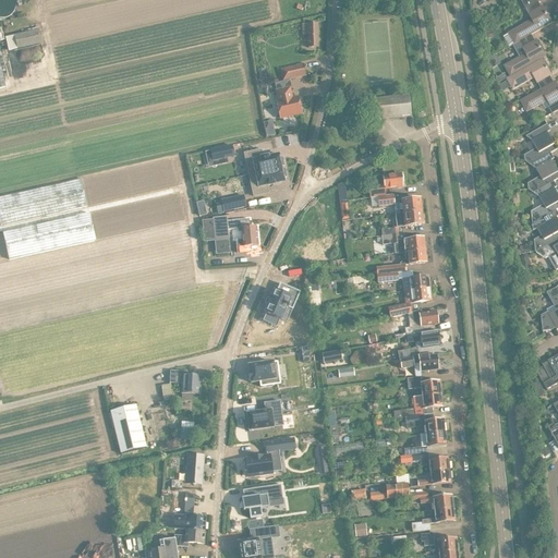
[(0,0),(0,11),(8,13),(10,0),(0,0)]
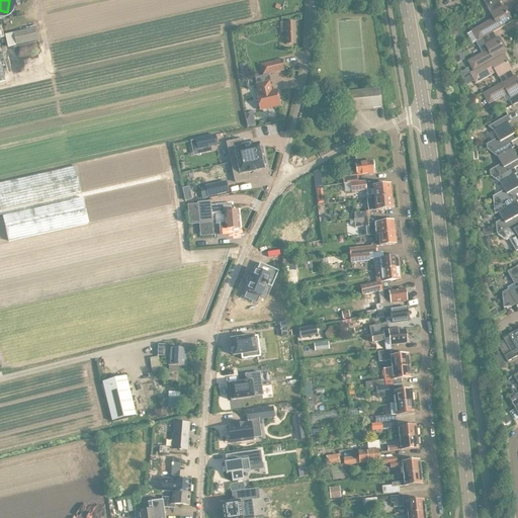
[(478,40),(482,38),(493,31),(493,32),(512,21),(511,18),(512,17),(509,12),(508,13),(503,5),(502,6),(498,0),(483,0),(494,18),(471,30),(478,40)]
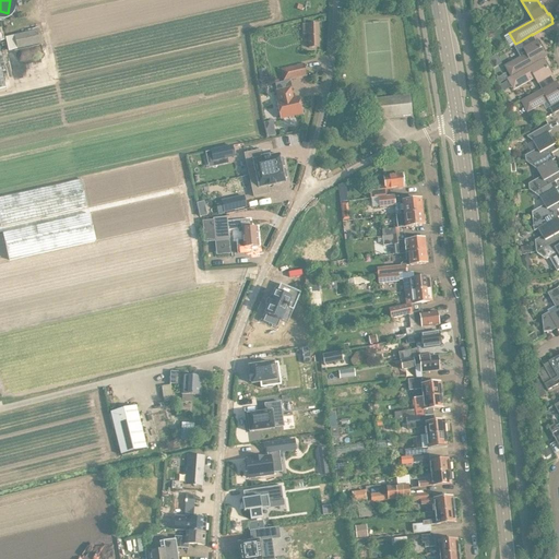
[(308,34),(308,47),(318,47),(318,26),(320,26),(320,23),(302,23),(302,34),(308,34)]
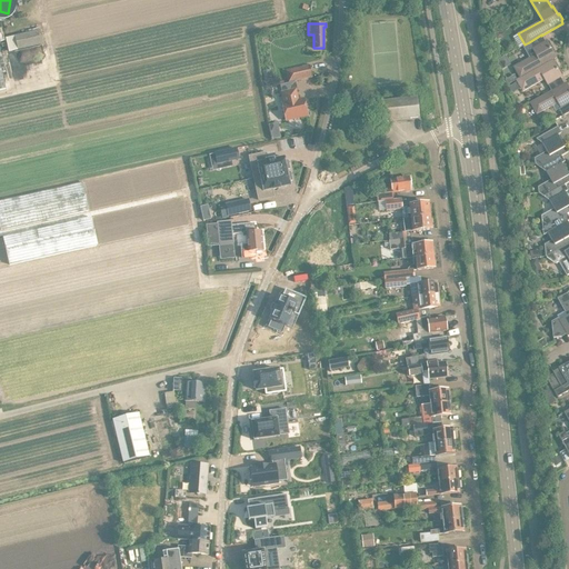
[(41,37),(40,30),(15,36),(17,49),(43,43),(53,41),(52,35),(41,37)]
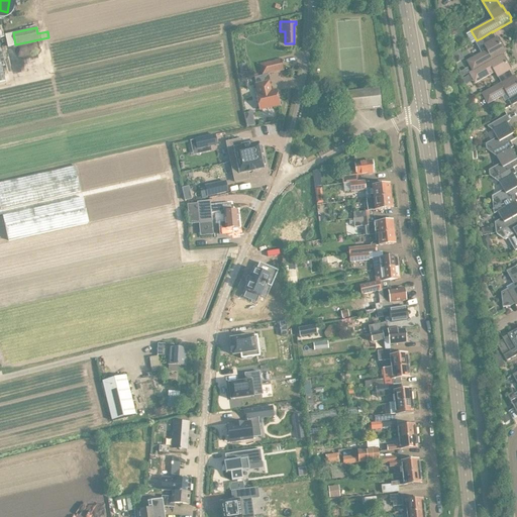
[(473,71),(502,55),(505,53),(504,49),(505,48),(502,43),(501,44),(496,36),(495,37),(492,32),(492,31),(481,38),(487,49),(467,61),(473,71)]
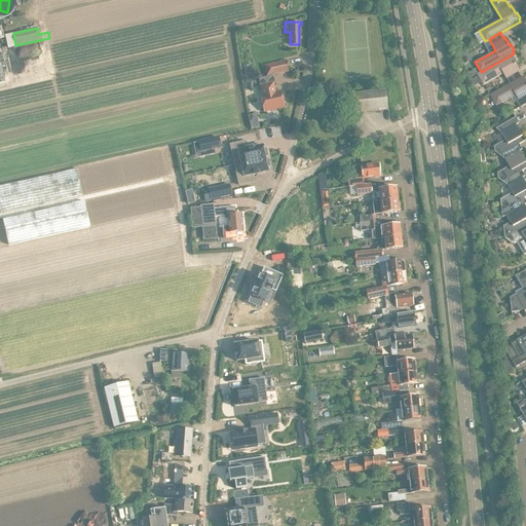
[(466,50),(463,53),(459,54),(464,64),(472,60),(466,50)]
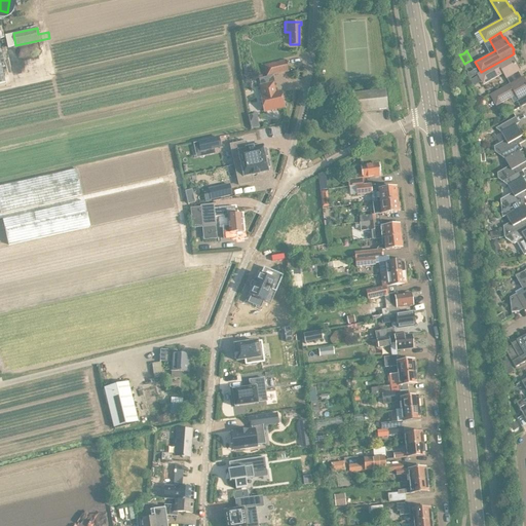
[(503,73),(510,84),(521,77),(518,72),(520,71),(515,63),(516,62),(514,57),(512,58),(511,55),(481,72),(477,74),(483,84),(503,73)]
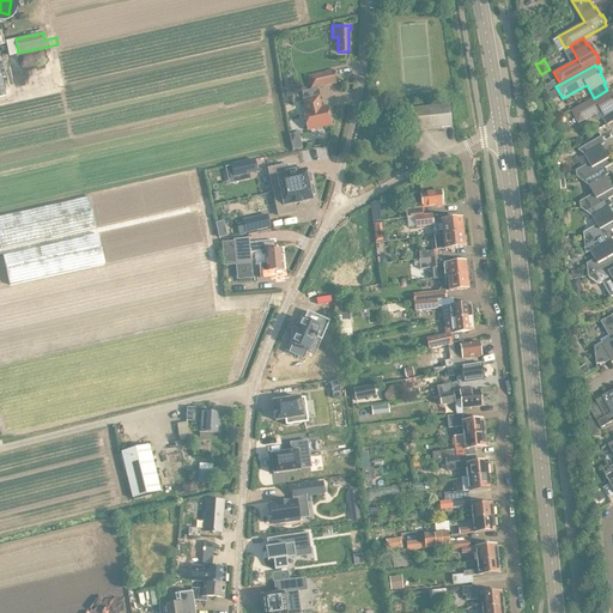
[(310,89),(337,83),(333,70),(308,76),(310,89)]
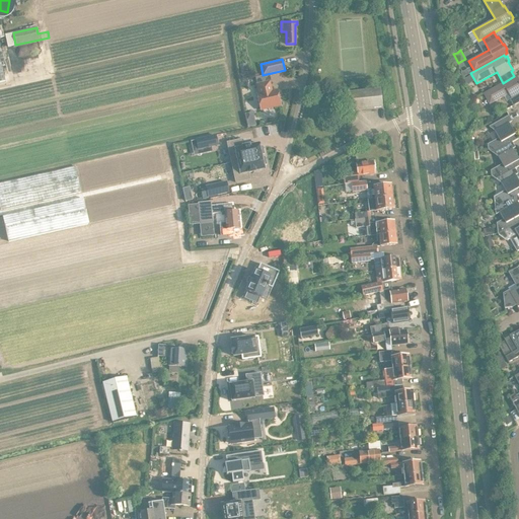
[(463,77),(470,73),(471,73),(468,68),(460,73),(463,77)]
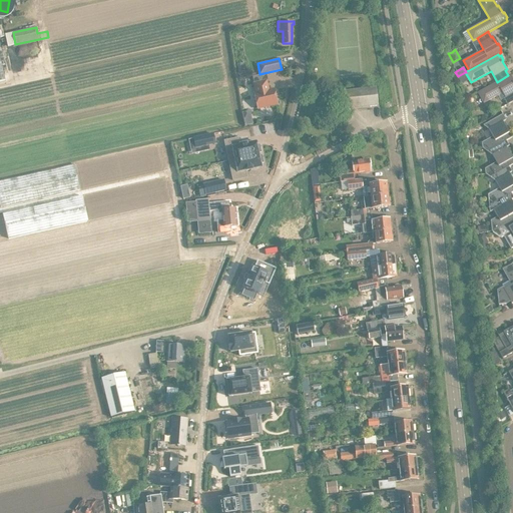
[(508,75),(497,82),(478,92),(484,103),(503,92),(506,97),(504,98),(507,104),(512,100),(512,77),(512,76),(511,77),(510,74),(508,75)]
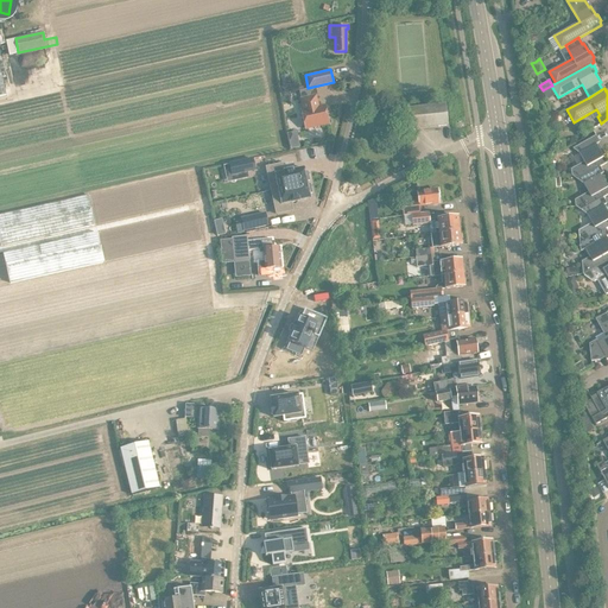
[(303,111),(301,111),(305,128),(328,124),(324,106),(316,107),(315,105),(317,103),(315,96),(301,99),(303,111)]
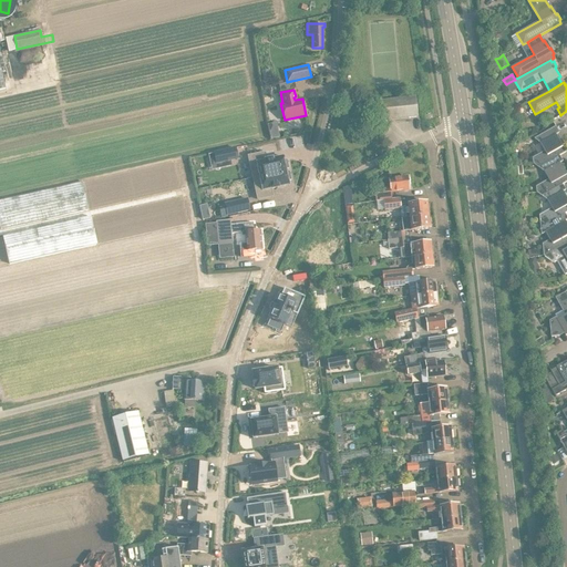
[(382,121),(418,116),(415,96),(380,101),(382,121)]
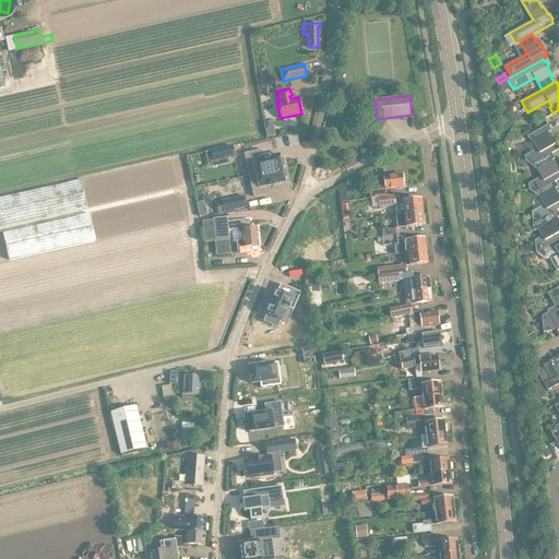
[(268,137),(276,134),(272,120),(264,122),(268,137)]
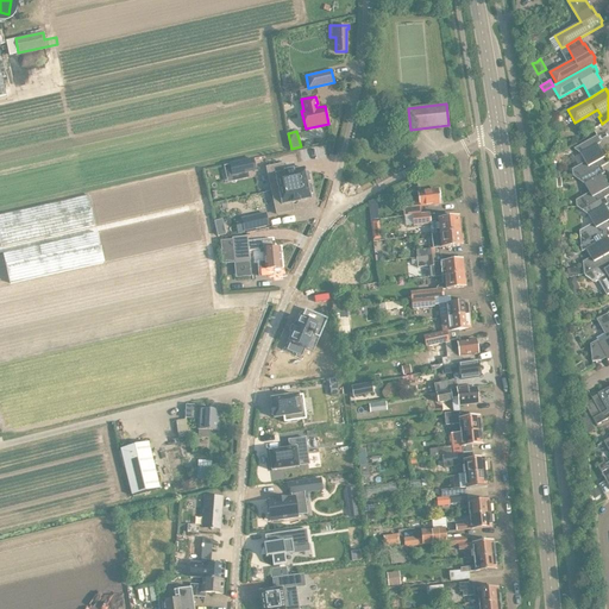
[(572,169),(572,176),(578,180),(601,167),(608,163),(597,144),(600,143),(596,136),(573,149),(581,154),(585,162),(572,169)]
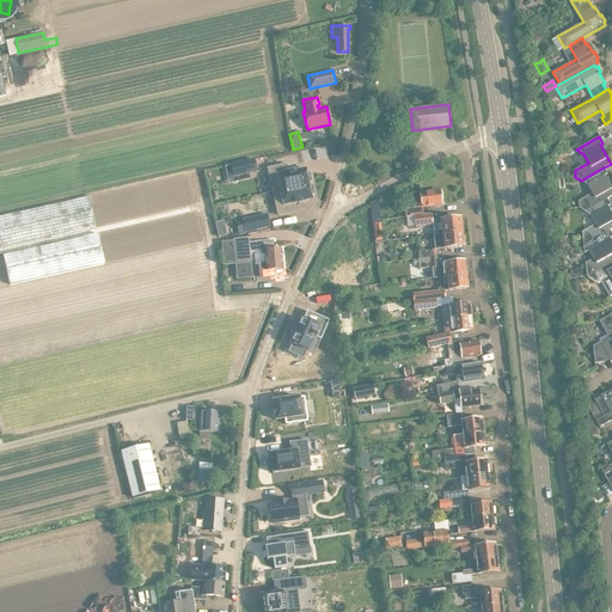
[(231,164),(231,165),(233,176),(249,172),(257,171),(255,159),(231,164)]
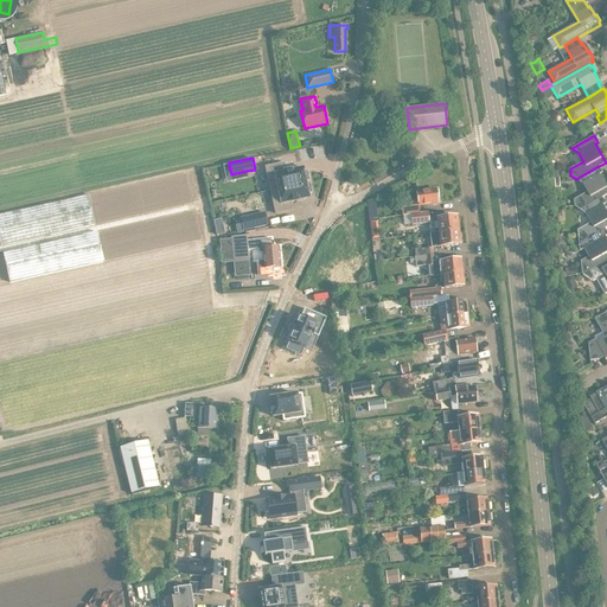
[(266,166),(270,190),(306,181),(305,179),(308,178),(306,171),(304,171),(302,166),(282,171),(281,163),(266,166)]
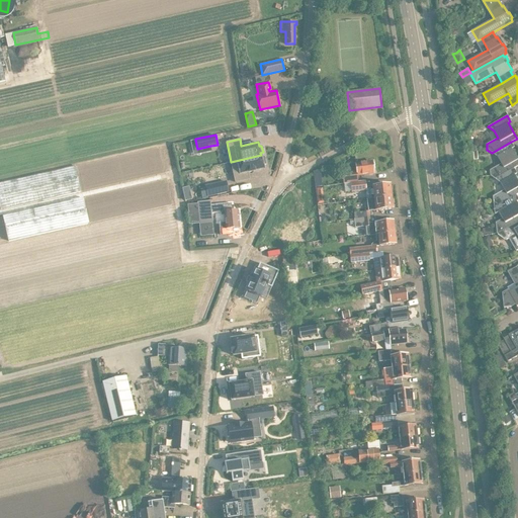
[(514,148),(511,142),(492,153),(497,156),(501,164),(490,170),(491,176),(495,179),(513,168),(514,168),(517,165),(517,159),(512,149),(514,148)]
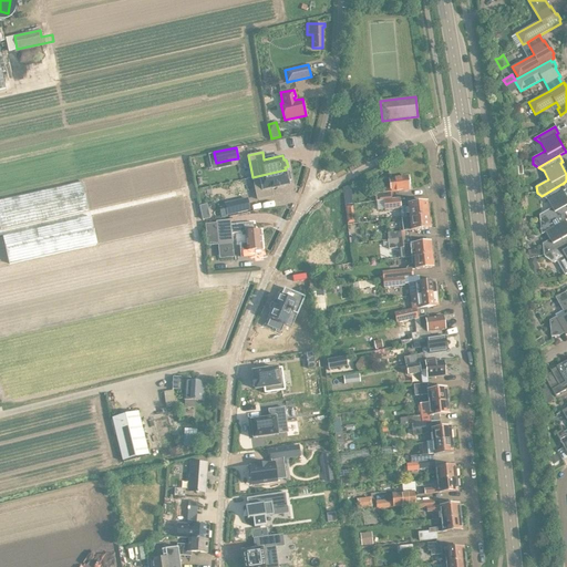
[(84,178),(90,206),(178,191),(174,163),(84,178)]
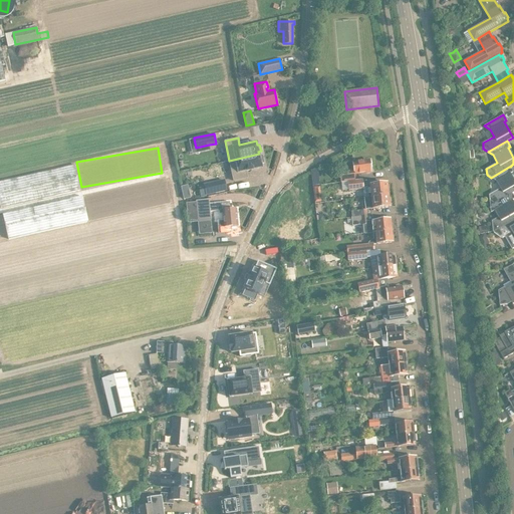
[(259,154),(229,161),(234,180),(246,177),(245,170),(261,167),(261,163),(263,162),(262,156),(259,156),(259,154)]
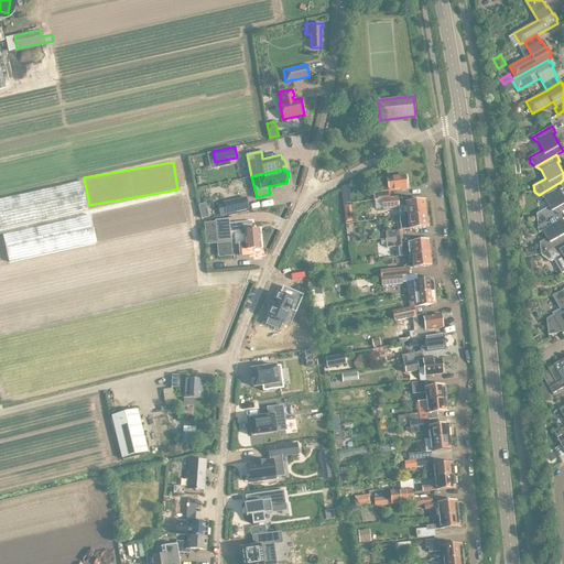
[(388,186),(372,188),(373,199),(381,199),(387,198),(387,192),(407,188),(405,184),(408,184),(407,177),(404,177),(404,175),(387,177),(388,186)]
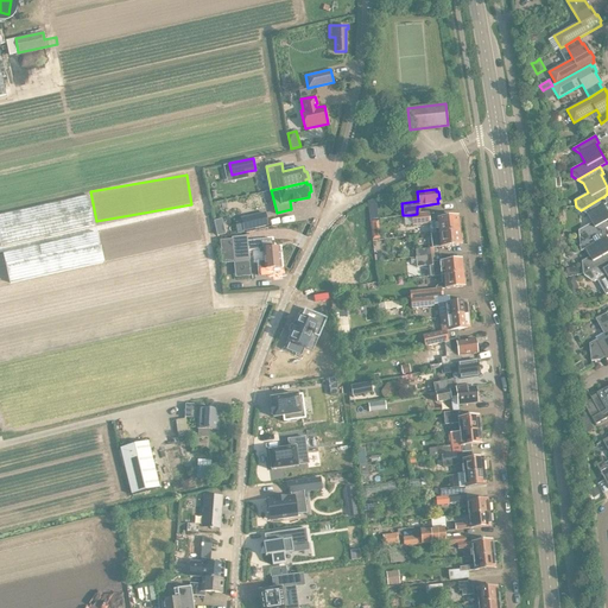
[(584,241),(606,229),(607,227),(607,211),(605,206),(607,203),(603,197),(602,197),(581,210),(587,215),(591,223),(578,230),(580,236),(584,241)]
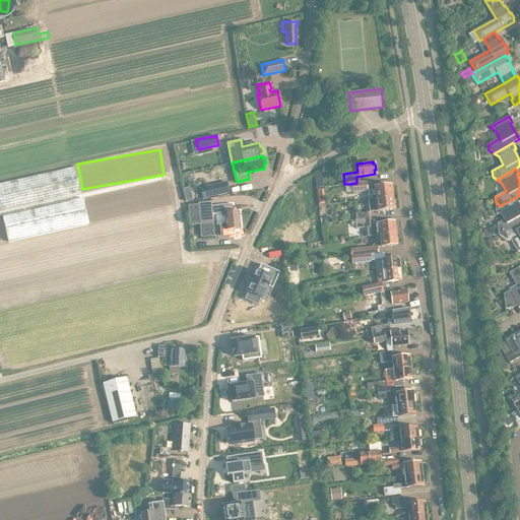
[(85,195),(89,221),(171,207),(167,181),(85,195)]
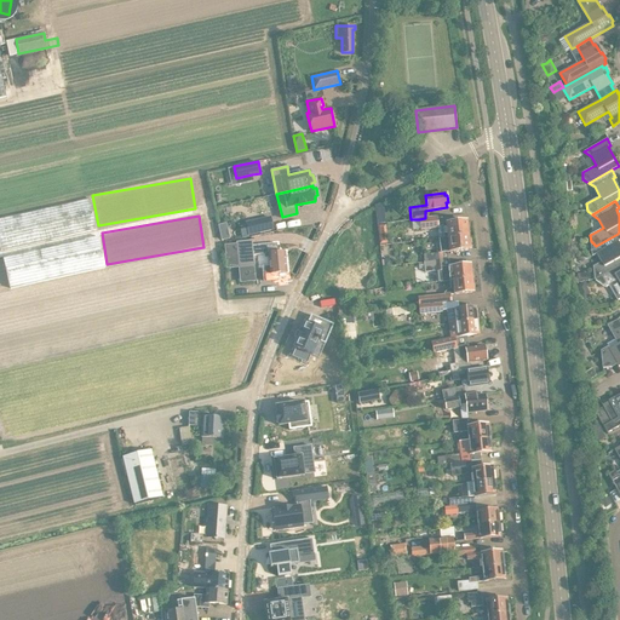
[(419,219),(420,229),(437,227),(437,230),(438,239),(447,237),(469,235),(468,228),(466,227),(465,220),(437,224),(436,217),(425,218),(419,219)]
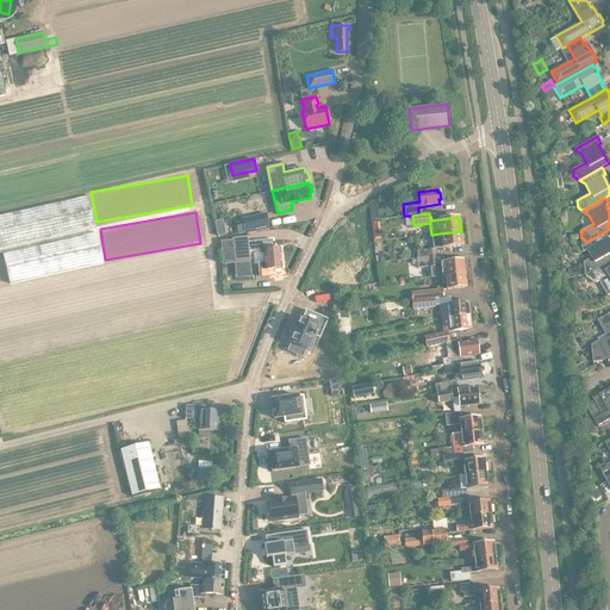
[(242,219),(244,232),(268,226),(266,215),(242,219)]
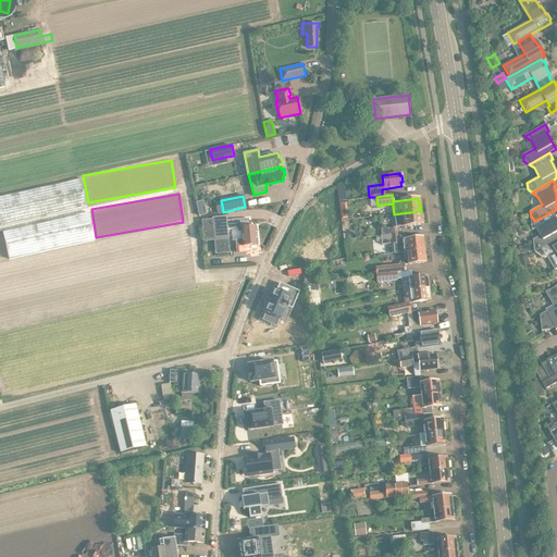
[(205,199),(196,201),(199,215),(208,214),(205,199)]
